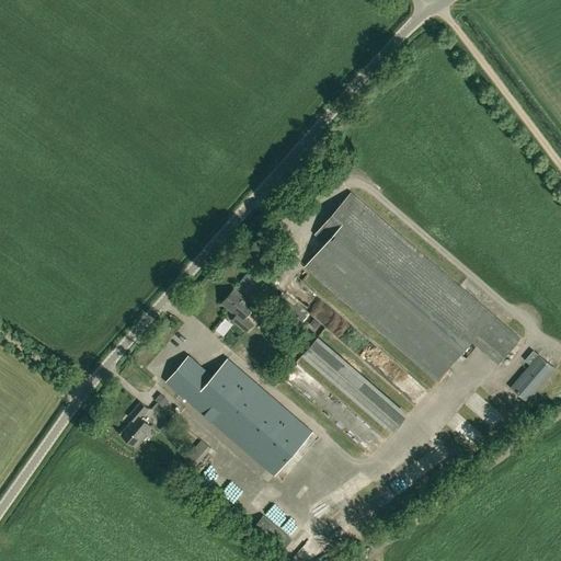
[(501,362),(519,340),(350,193),(313,235),(324,243),(305,267),(436,380),(473,338),(501,362)]
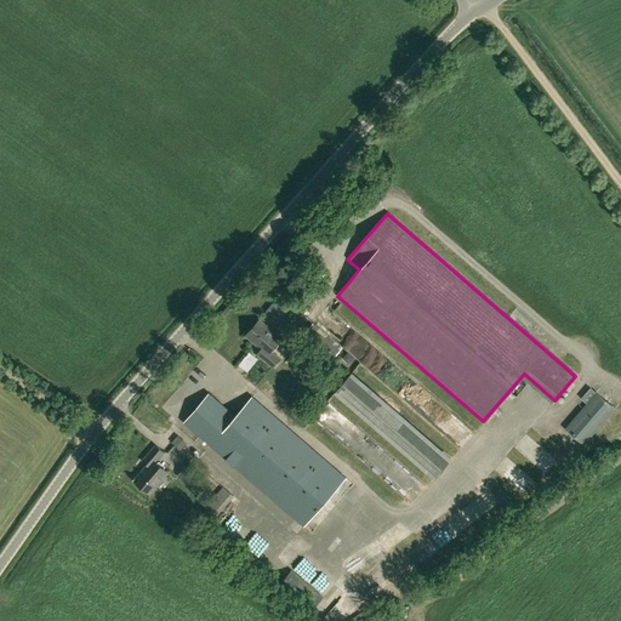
[(273,366),(279,358),(271,351),(281,339),(260,319),(246,335),(262,348),(258,353),(273,366)]
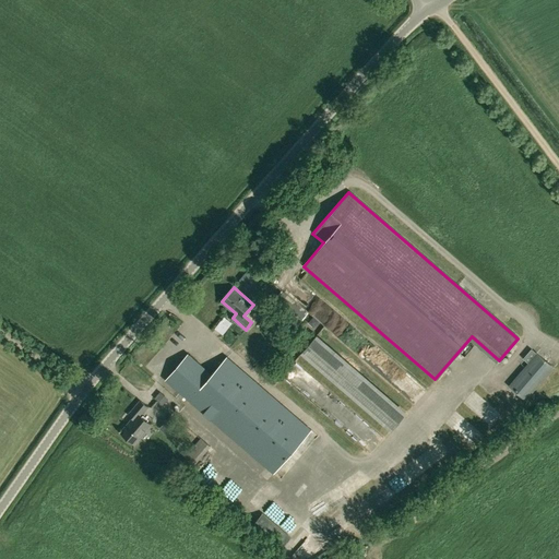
[(347,370),(313,341),(306,351),(339,380),(347,370)]
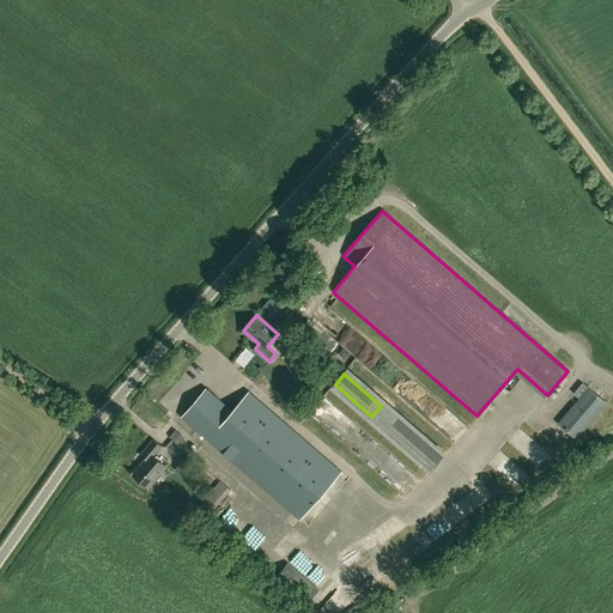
[(289,406),(295,398),(269,381),(263,389),(289,406)]
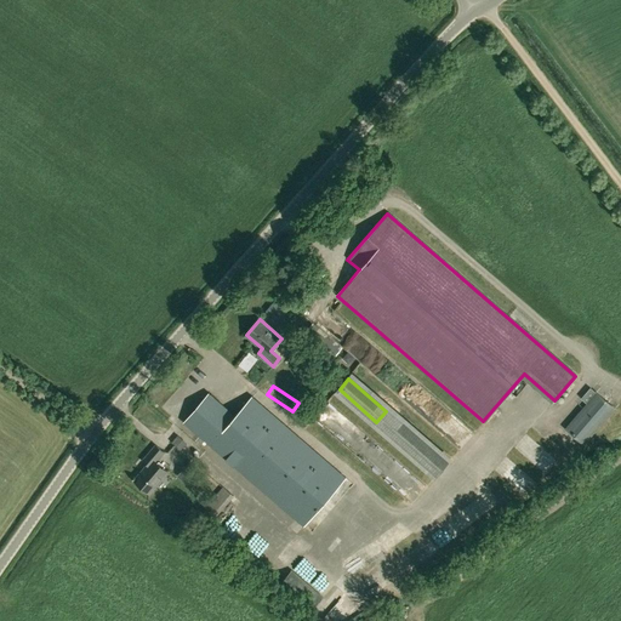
[(585,445),(616,408),(597,391),(596,392),(591,387),(582,398),(587,403),(565,428),(585,445)]
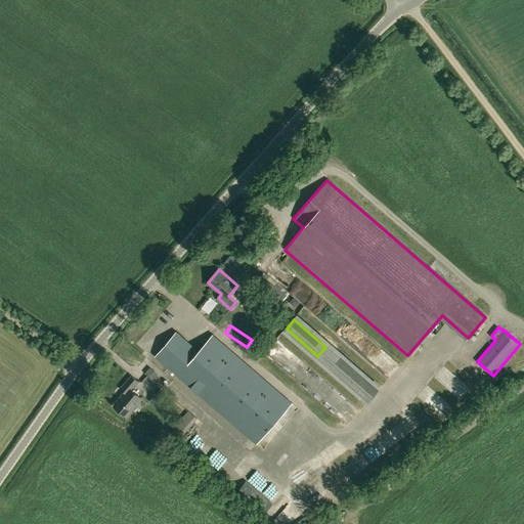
[(199,351),(176,332),(156,355),(177,376),(178,375),(199,351)]
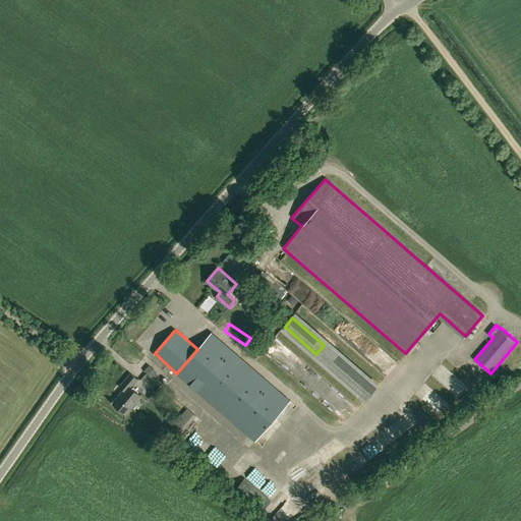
[(290,400),(212,332),(197,349),(177,372),(254,441),(290,400)]
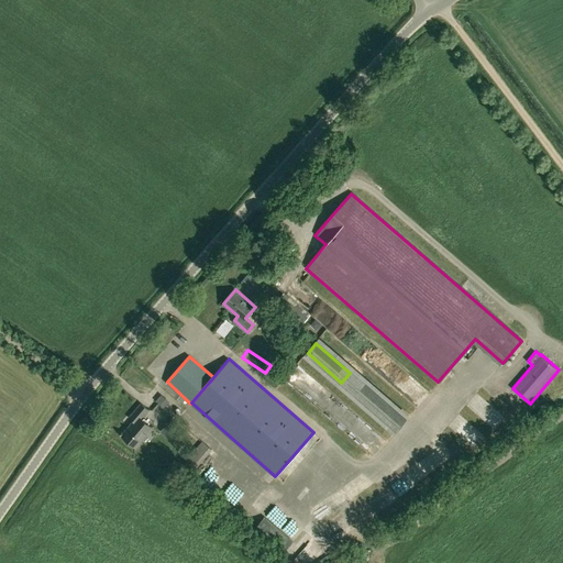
[(161,398),(167,405),(174,398),(167,392),(161,398)]
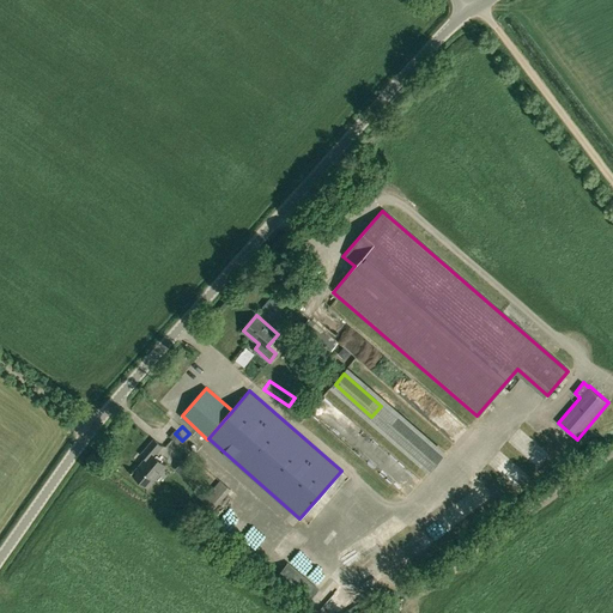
[(147,486),(167,465),(155,455),(162,445),(153,438),(141,454),(146,459),(133,474),(147,486)]
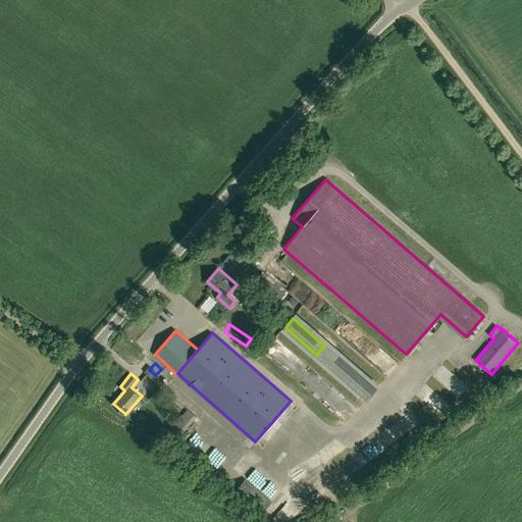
[(170,395),(165,390),(162,395),(157,392),(153,397),(163,406),(168,400),(167,399),(170,395)]
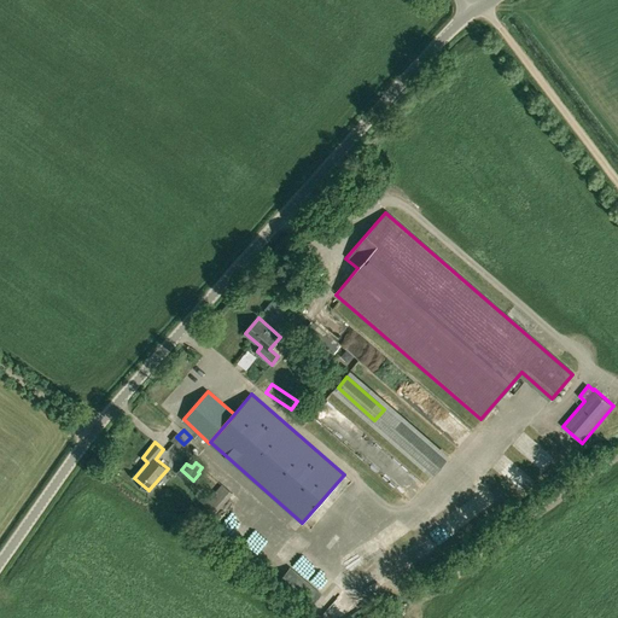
[(208,523),(233,493),(222,483),(197,513),(208,523)]
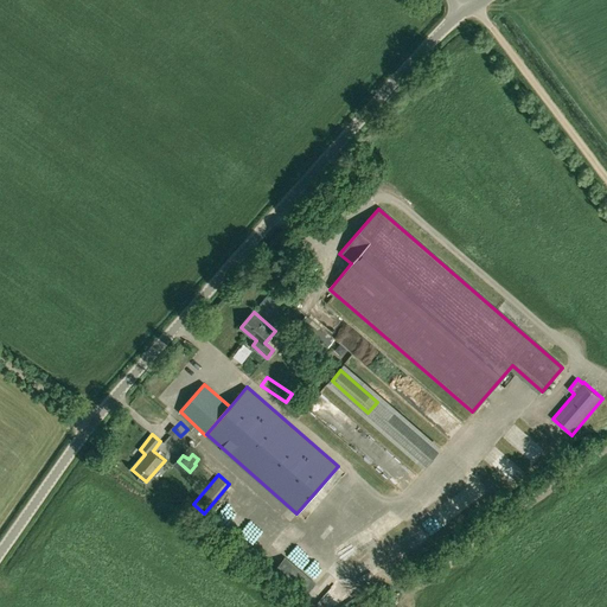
[(286,558),(273,573),(304,599),(315,583),(286,558)]
